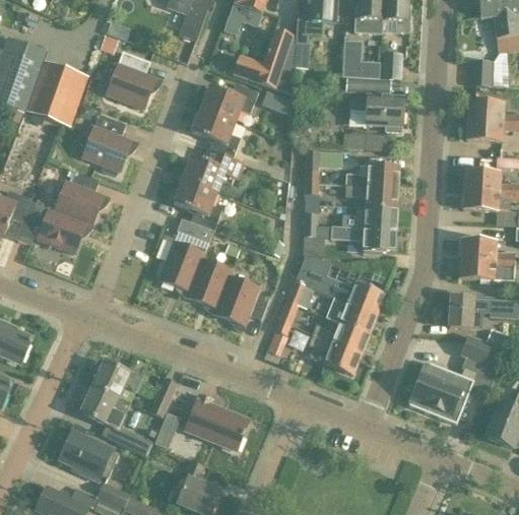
[(177,34),(194,40),(206,6),(190,0),(170,0),(168,5),(185,11),(177,34)]
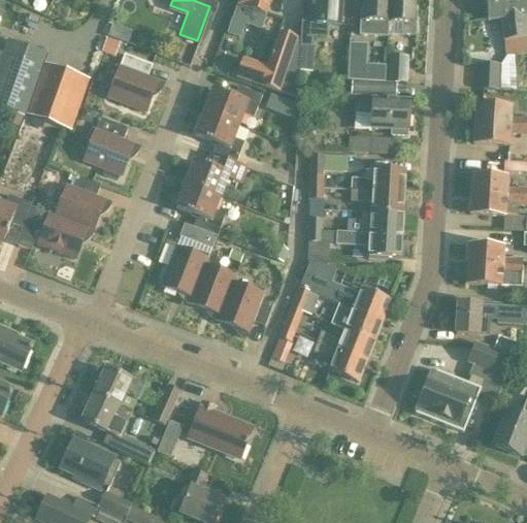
[(240,36),(244,22),(262,27),(270,0),(237,0),(227,31),(240,36)]
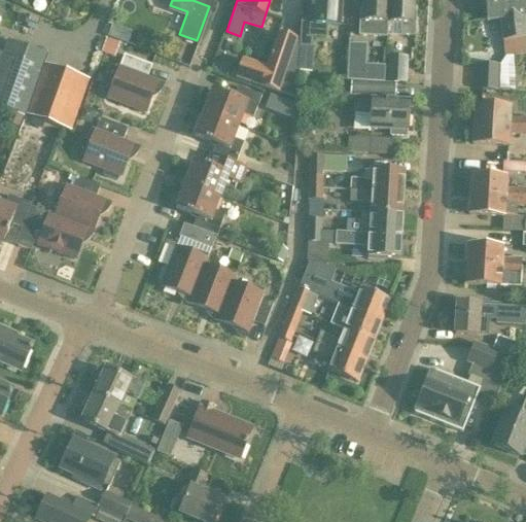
[(307,4),(306,18),(302,18),(300,43),(313,44),(314,34),(323,34),(324,21),(339,22),(340,0),(310,0),(310,4),(307,4)]
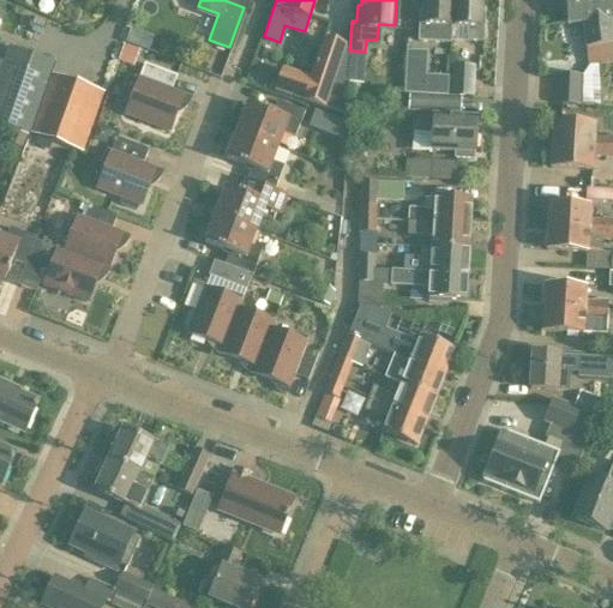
[(408,0),(408,7),(420,7),(418,37),(450,40),(451,24),(452,0),(408,0)]
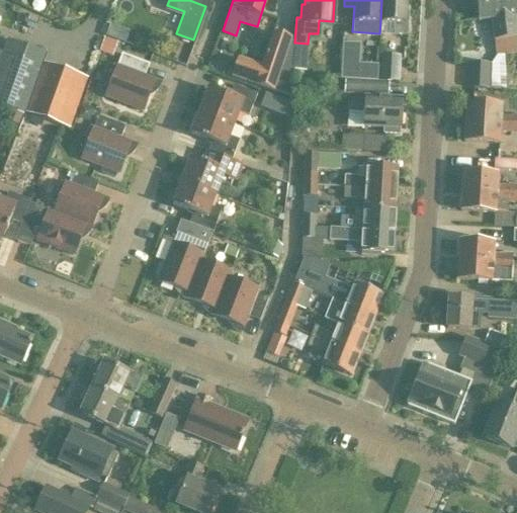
[(381,0),(380,20),(394,20),(394,30),(407,31),(408,9),(406,9),(406,0),(381,0)]
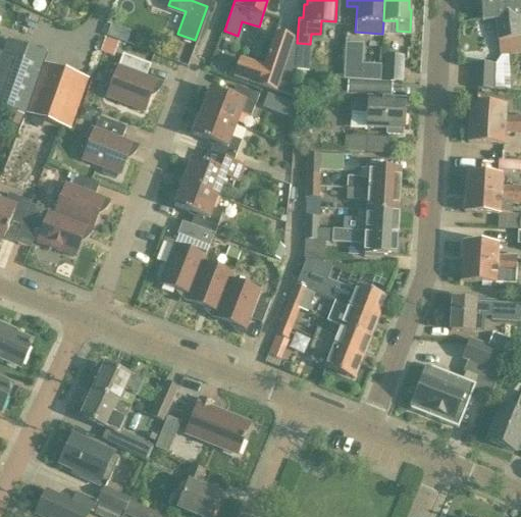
[(499,52),(511,51),(505,0),(479,0),(481,17),(495,15),(497,37),(498,37),(499,52)]
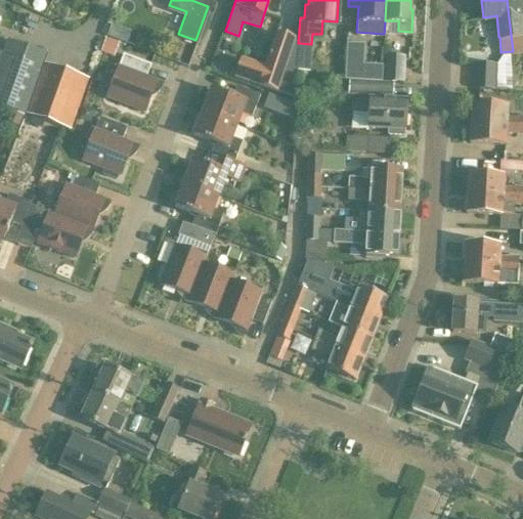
[(507,0),(513,51),(522,49),(522,0),(507,0)]
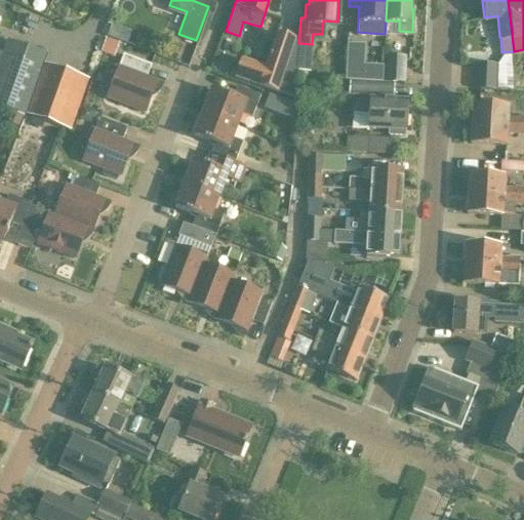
[(111,31),(127,38),(132,27),(116,21),(111,31)]
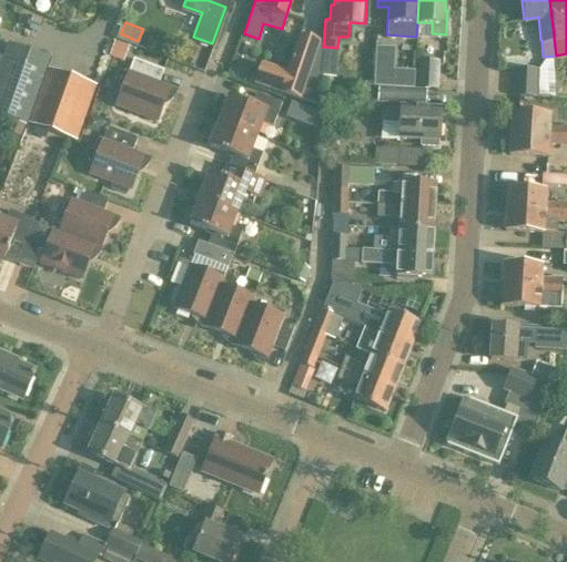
[(321,41),(321,39),(299,32),(286,69),(262,60),(254,82),(320,101),(323,41),(321,41)]
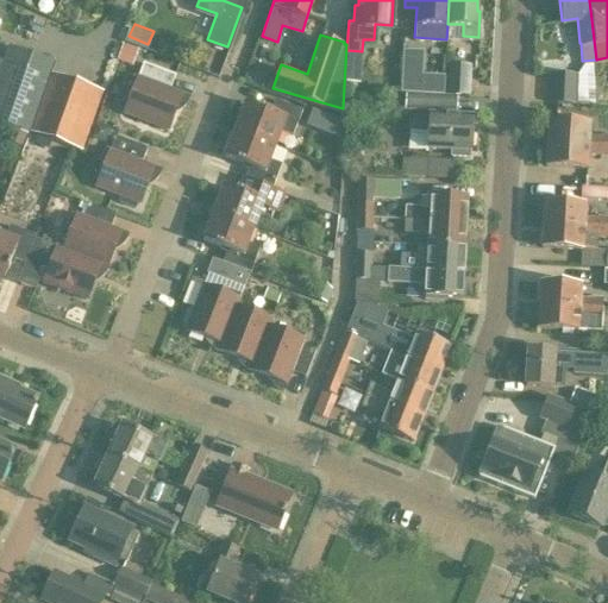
[(4,56),(0,55),(0,118),(29,129),(54,57),(8,42),(4,56)]
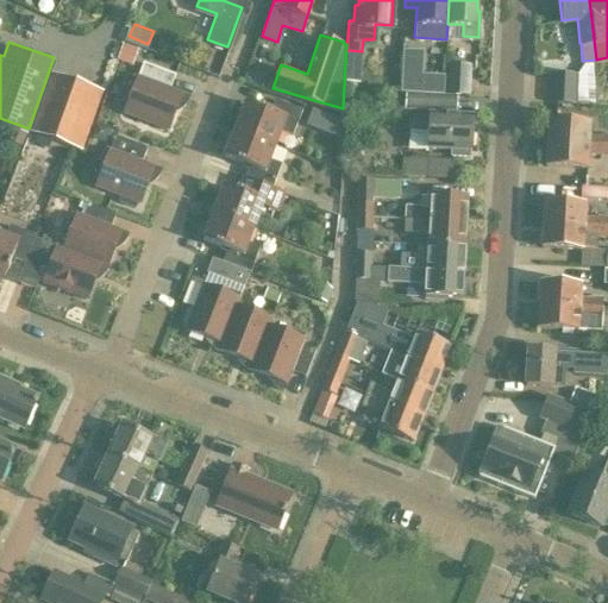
[(422,88),(424,51),(422,51),(422,48),(408,48),(408,52),(406,52),(406,88),(422,88)]
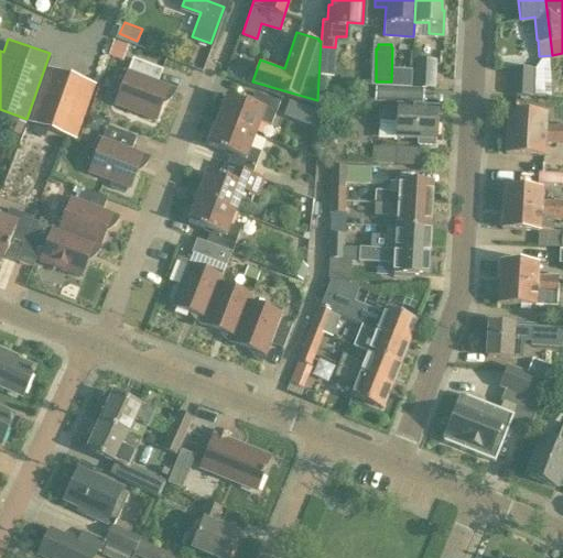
[(117,83),(121,84),(115,101),(157,117),(165,94),(170,96),(172,93),(174,89),(175,86),(159,79),(163,67),(133,55),(129,68),(123,66),(117,83)]
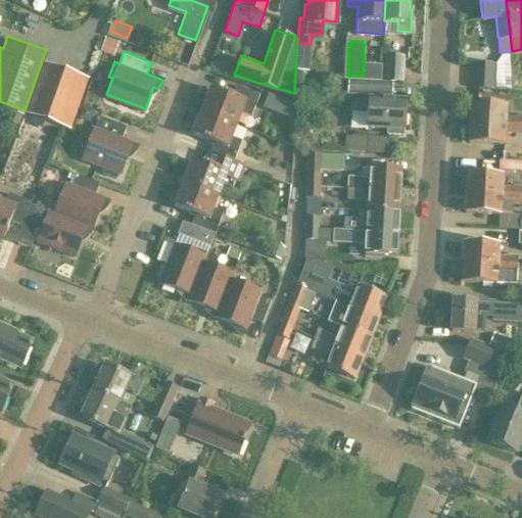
[(405,53),(385,52),(384,77),(405,78),(405,53)]
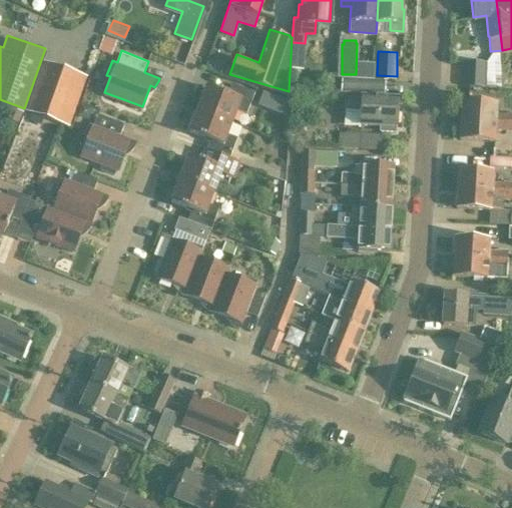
[(89,74),(43,58),(26,108),(71,124),(89,74)]
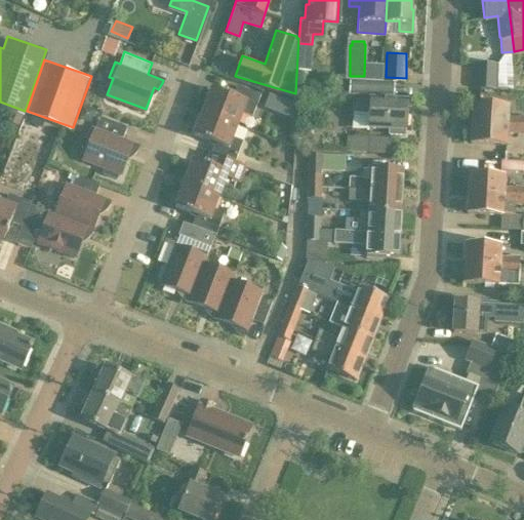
[(474,85),(497,87),(498,61),(475,60),(474,85)]
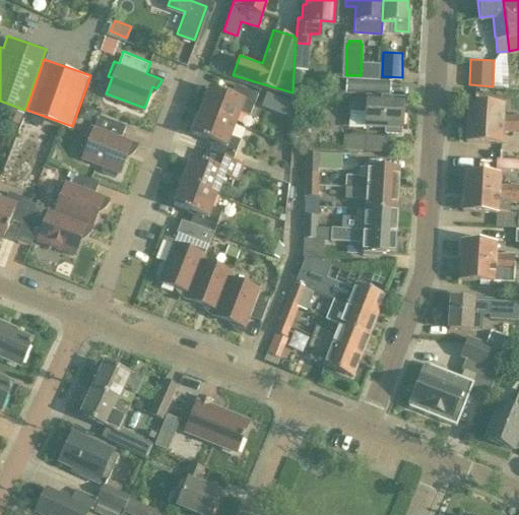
[(518,75),(517,76),(517,70),(515,70),(515,63),(509,64),(509,86),(518,86),(518,75)]
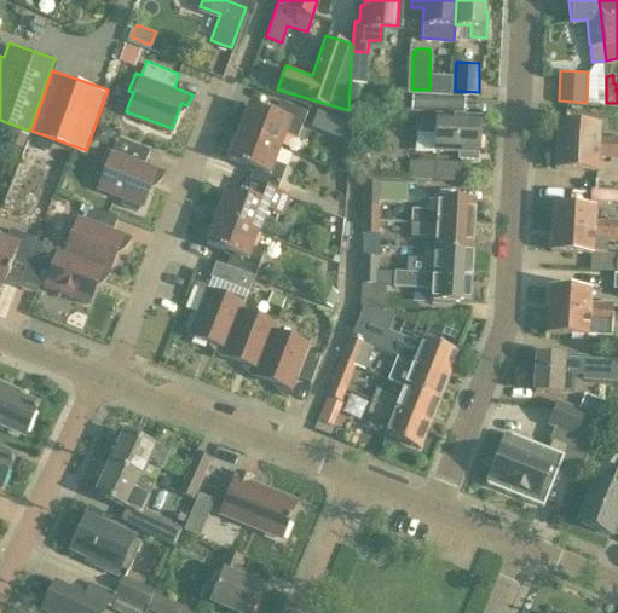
[(466,93),(413,91),(411,109),(465,113),(466,93)]
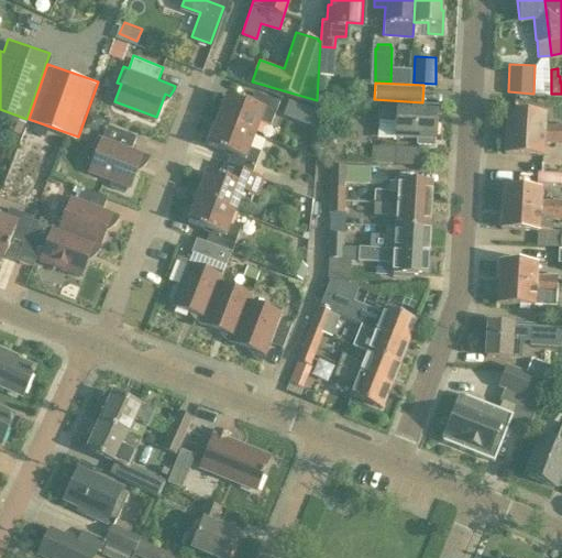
[(226,93),(217,117),(254,131),(260,118),(271,122),(279,99),(254,89),(250,101),(226,93)]
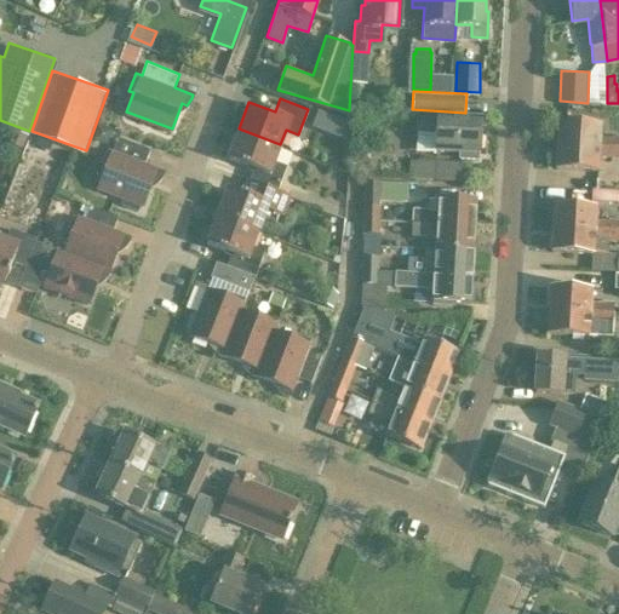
[(324,104),(315,122),(345,135),(353,118),(324,104)]
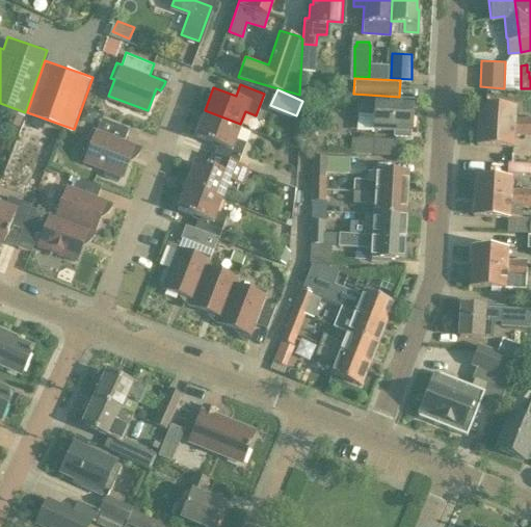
[(408,135),(408,129),(410,100),(373,98),(373,99),(356,98),(355,111),(372,112),(371,126),(394,128),(393,134),(408,135)]
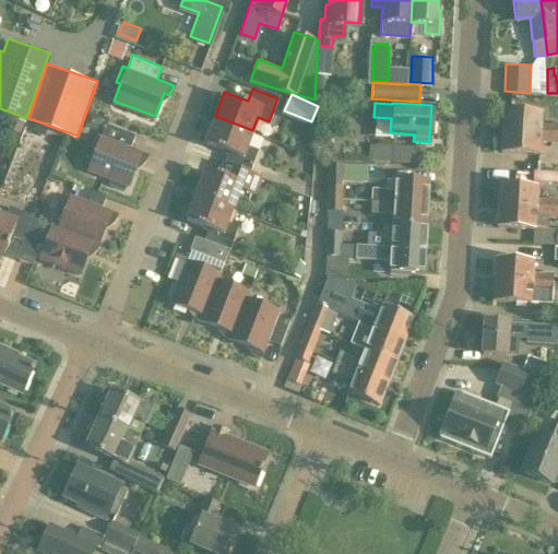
[(550,124),(539,122),(541,109),(503,107),(501,128),(557,131),(557,121),(551,121),(550,124)]
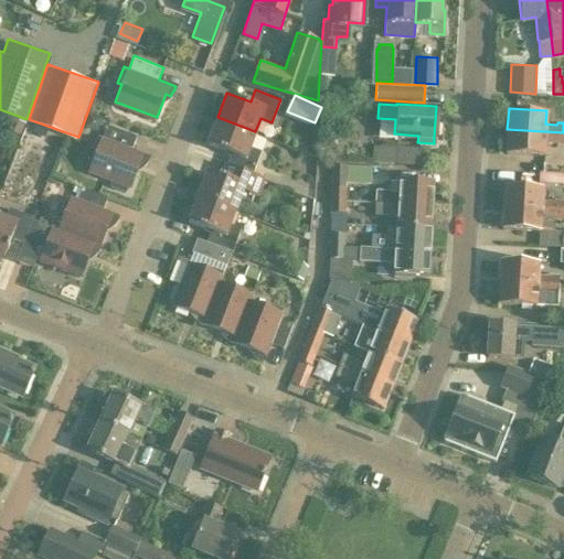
[(231,150),(226,163),(253,172),(262,149),(251,144),(255,131),(217,117),(208,141),(231,150)]
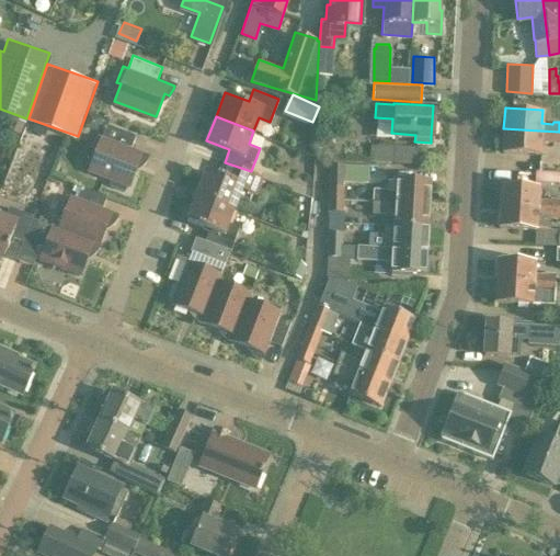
[(25,120),(18,117),(13,129),(21,132),(25,120)]
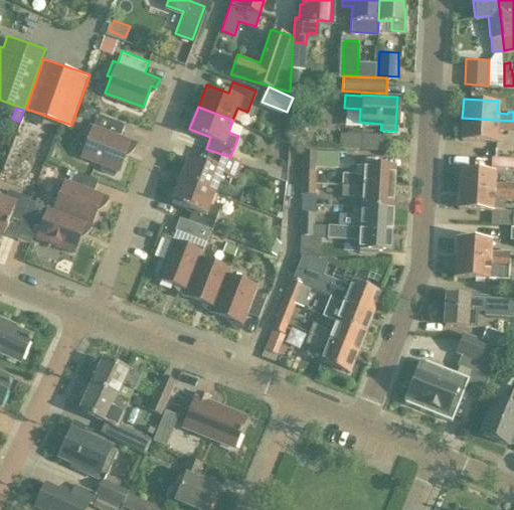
[(83,137),(87,138),(80,154),(102,162),(100,167),(115,173),(117,168),(119,169),(128,147),(131,149),(133,146),(135,143),(136,140),(121,134),(125,123),(98,113),(94,124),(93,124),(93,125),(90,123),(83,137)]
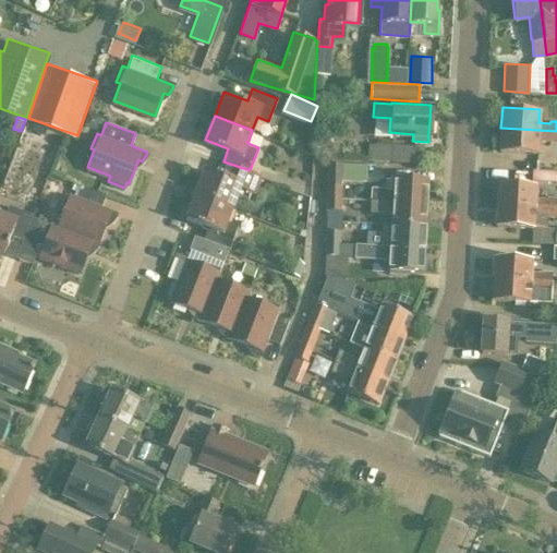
[(556,131),(500,128),(499,149),(536,152),(537,139),(549,139),(549,141),(556,141),(556,131)]
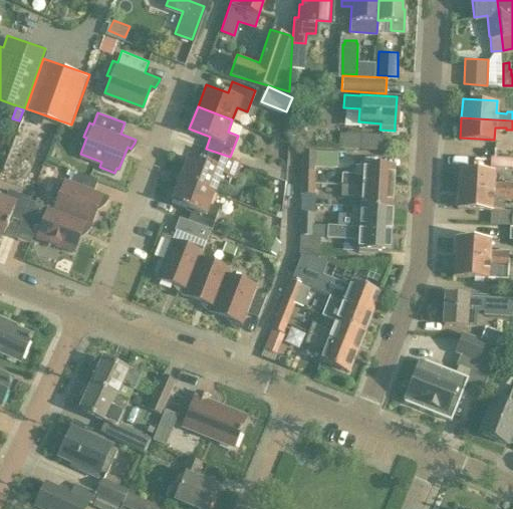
[(381,133),(340,130),(339,146),(380,149),(381,133)]
